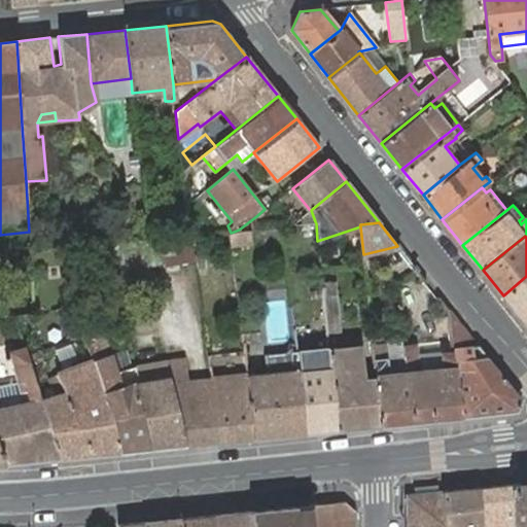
[(526,276),(503,295),(526,325),(526,276)]
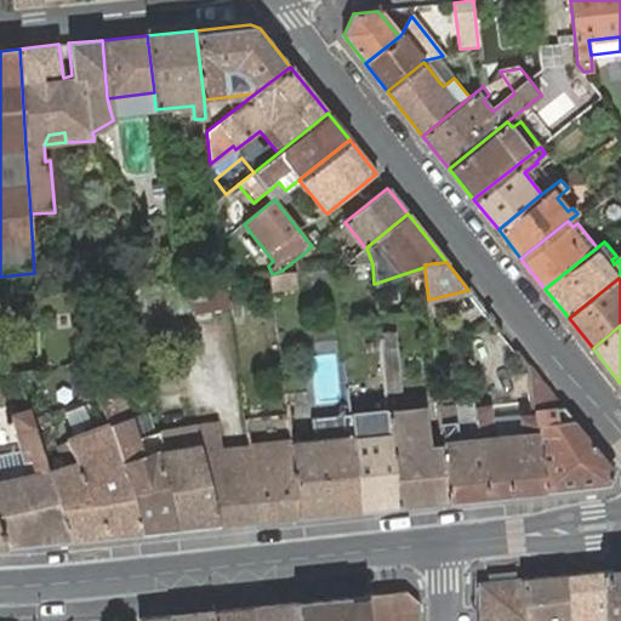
[(380,334),(386,392),(402,389),(396,332),(380,334)]
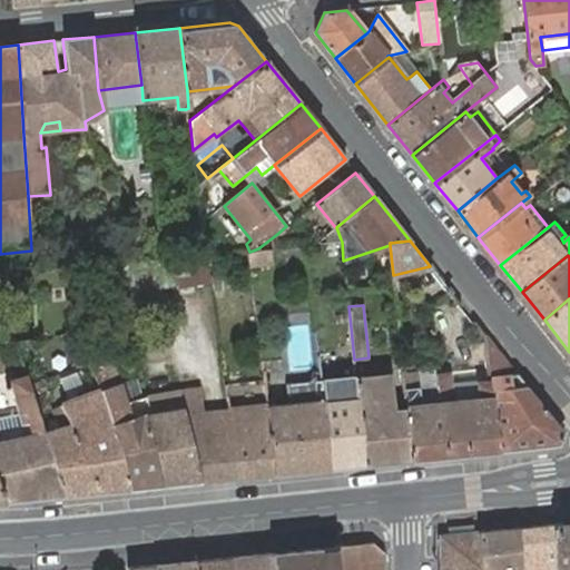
[(563,432),(484,333),(489,381),(497,451),(558,444),(563,432)]
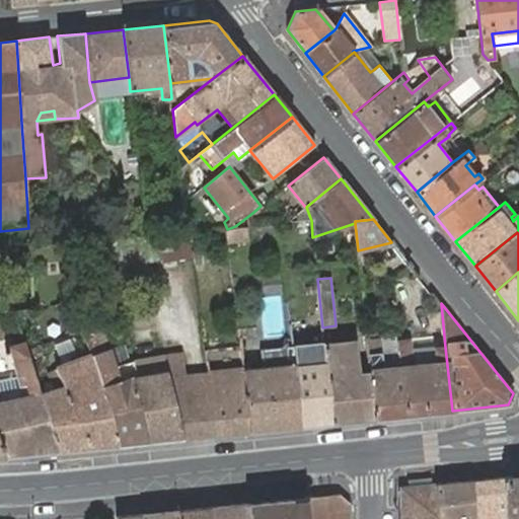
[(119,445),(150,442),(136,377),(131,378),(121,381),(116,365),(106,339),(105,334),(106,332),(102,319),(94,322),(96,326),(83,330),(83,336),(90,356),(103,393),(119,445)]
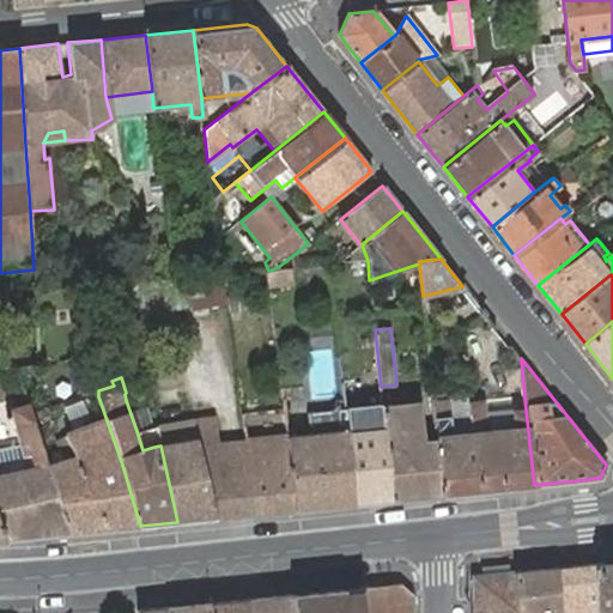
[(137,431),(143,450),(155,447),(161,445),(156,425),(145,429),(134,398),(126,400),(137,431)]
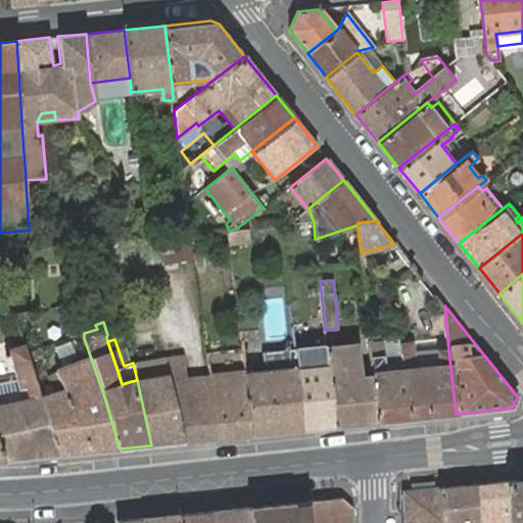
[(55,364),(73,359),(67,341),(50,346),(55,364)]
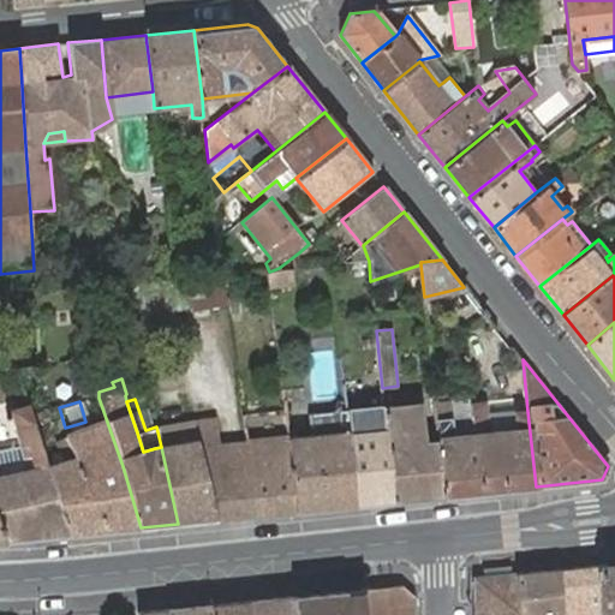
[(439,440),(445,496),(482,493),(475,433),(473,433),(472,433),(471,424),(459,417),(451,418),(449,401),(435,404),(439,440)]
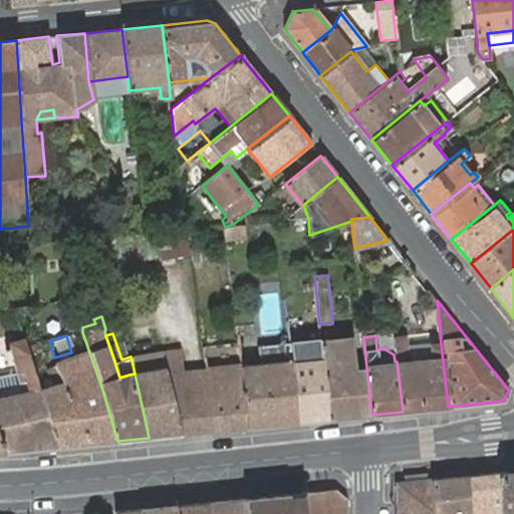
[(397,361),(403,412),(448,407),(441,343),(428,344),(417,345),(419,358),(409,359),(407,335),(395,336),(393,336),(396,361),(397,361)]
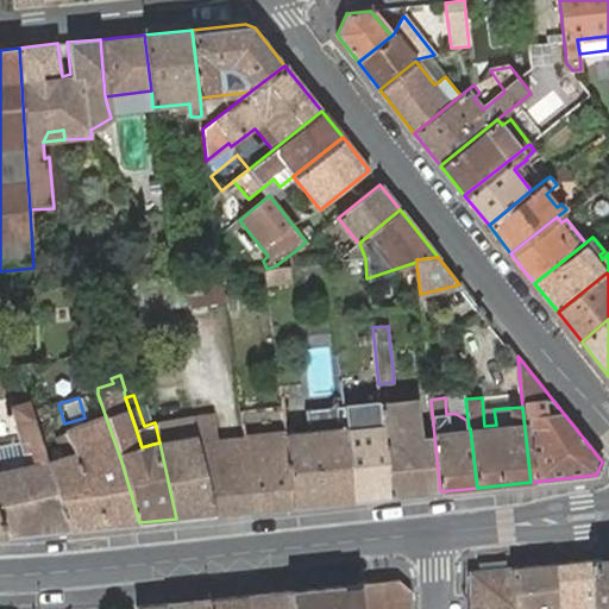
[(0,522),(5,535),(71,529),(56,490),(46,463),(31,412),(27,401),(10,406),(19,443),(0,446),(0,522)]
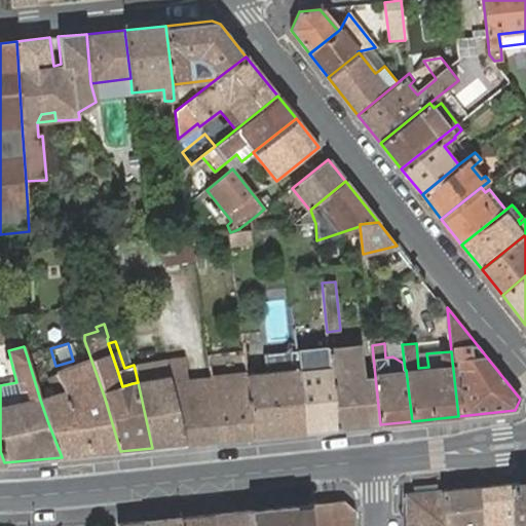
[(336,428),(380,424),(375,376),(365,377),(362,346),(328,350),(336,428)]
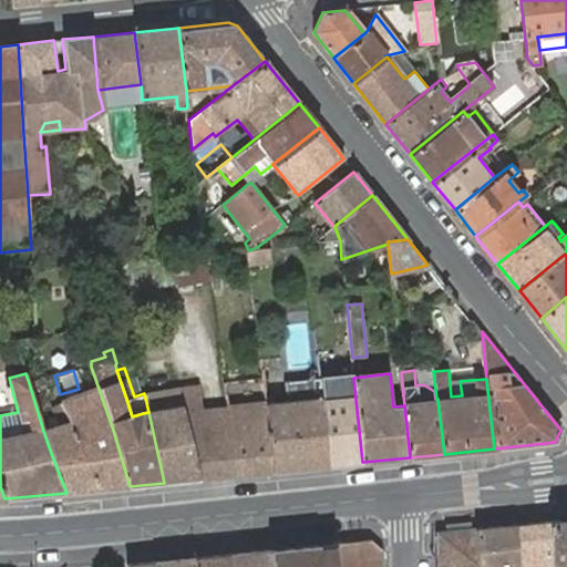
[(329,465),(362,462),(353,378),(353,374),(326,377),(328,398),(321,398),(329,465)]
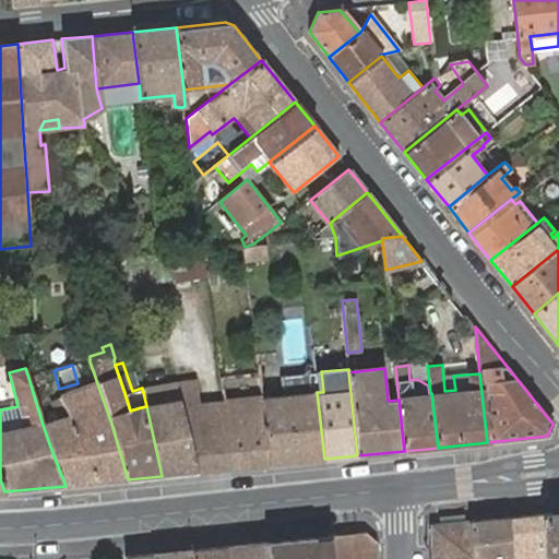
[(262,397),(270,465),(324,459),(317,392),(316,372),(283,375),(285,395),(281,396),(262,397)]
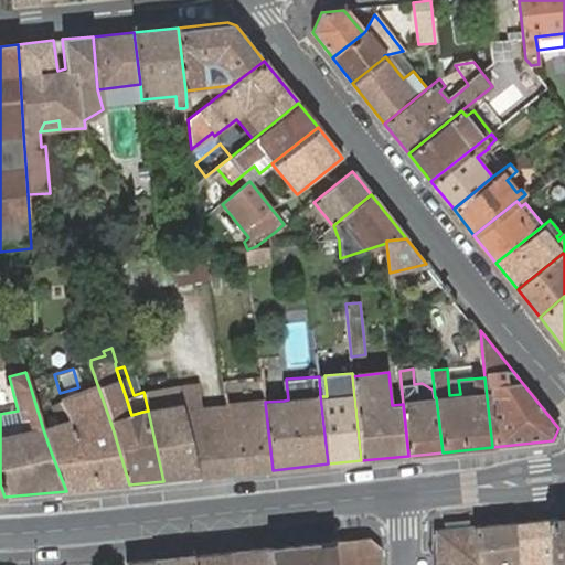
[(248,379),(237,380),(241,403),(252,402),(249,382),(248,379)]
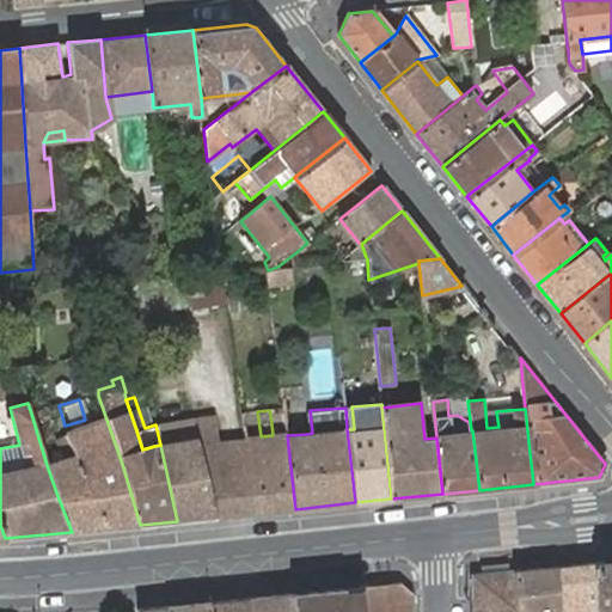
[(254,513),(295,509),(287,435),(285,412),(283,412),(270,414),(273,435),(261,436),(257,411),(243,412),(245,438),(254,513)]
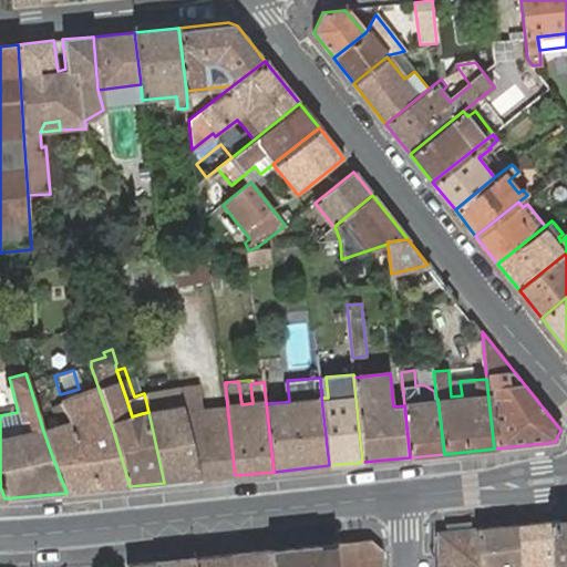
[(222,476),(235,475),(227,405),(215,408),(199,409),(197,387),(178,389),(182,406),(199,478),(222,476)]
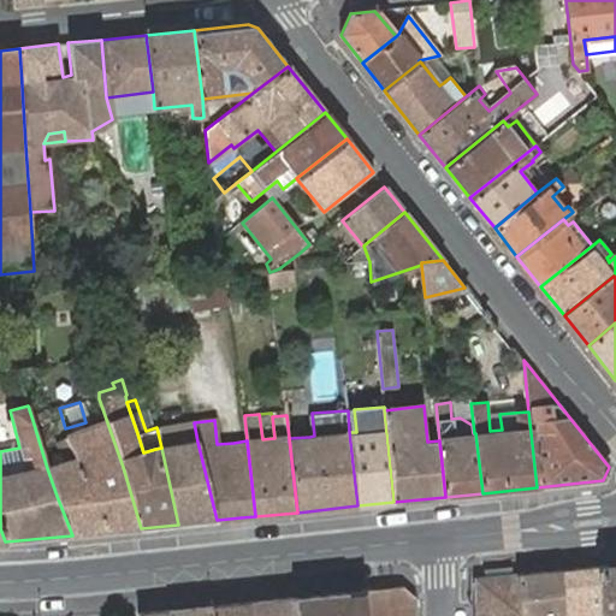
[(123,467),(107,422),(57,442),(64,462),(47,468),(57,496),(72,535),(141,528),(123,467)]
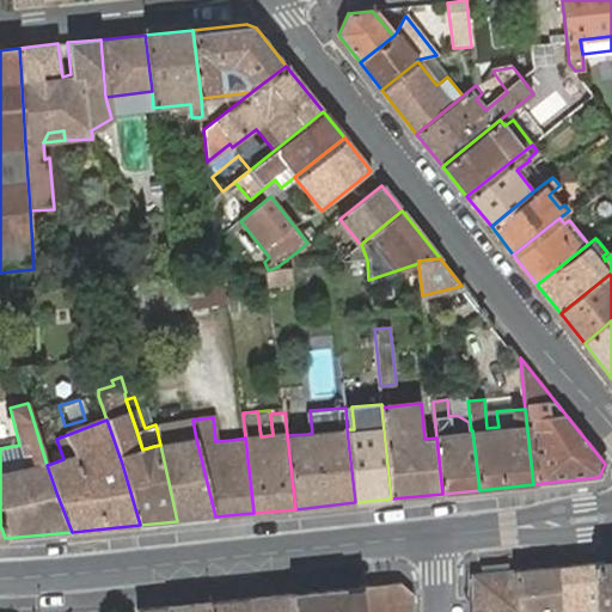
[(196,439),(193,420),(178,421),(183,441),(196,439)]
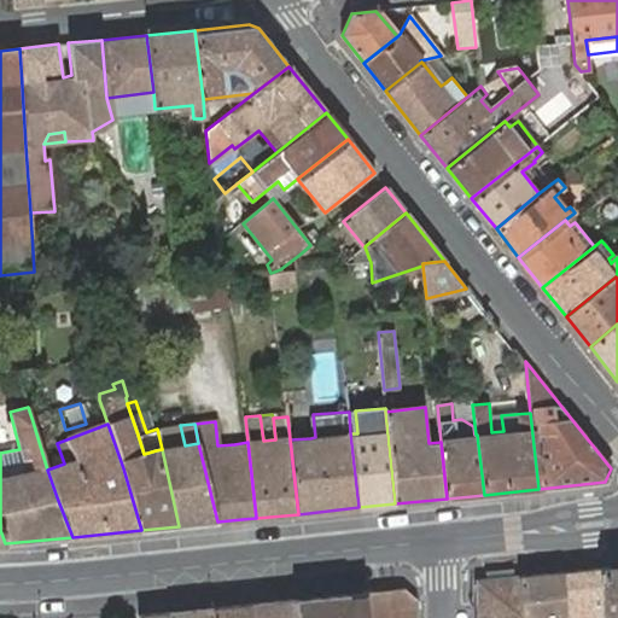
[(179,526),(217,522),(198,443),(185,445),(180,425),(157,429),(162,449),(179,526)]
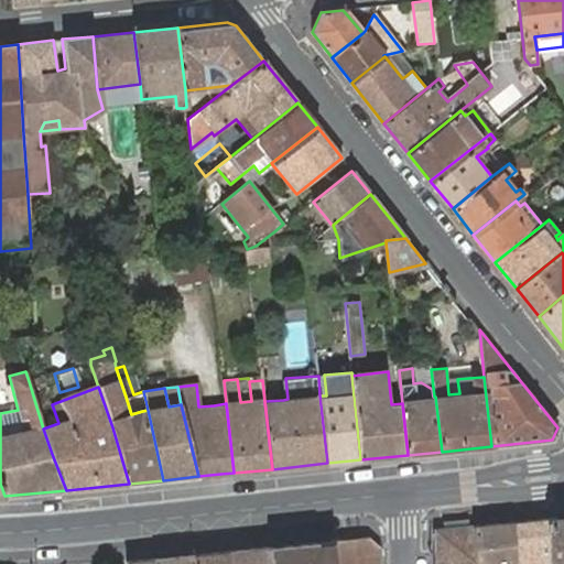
[(563,563),(563,514),(549,518),(551,563),(563,563)]
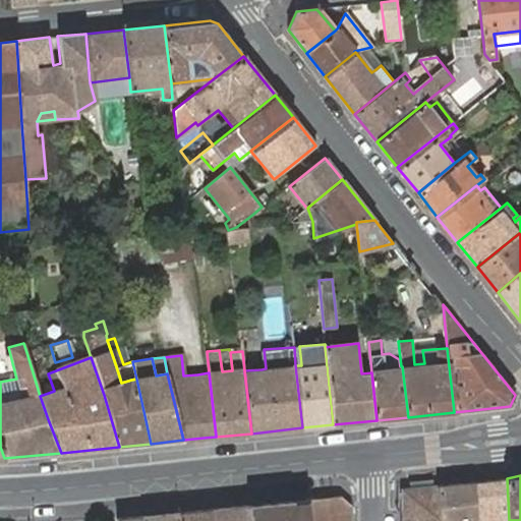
[(509,520),(507,478),(473,481),(475,520),(509,520)]
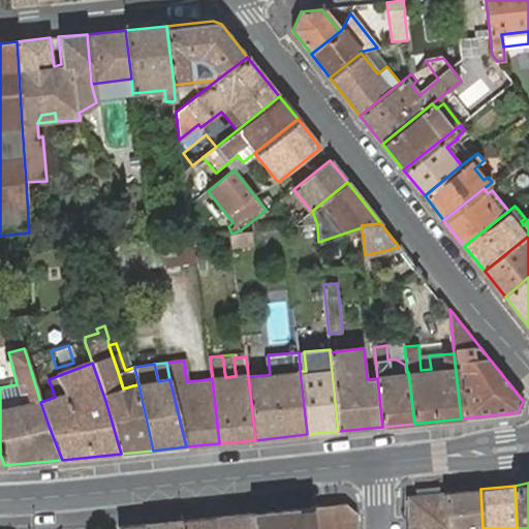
[(483,528),(480,489),(444,493),(447,528),(483,528)]
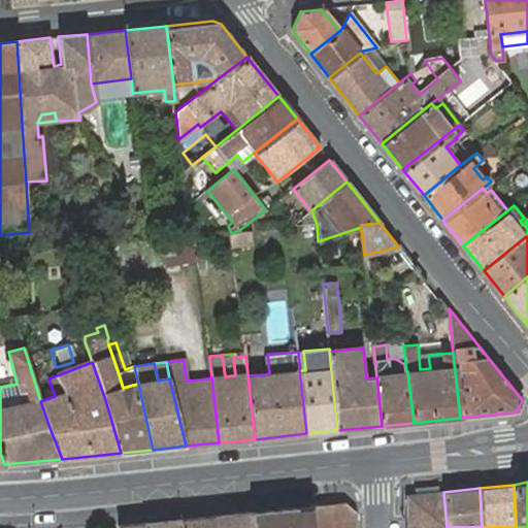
[(447,527),(443,492),(407,496),(407,527),(447,527)]
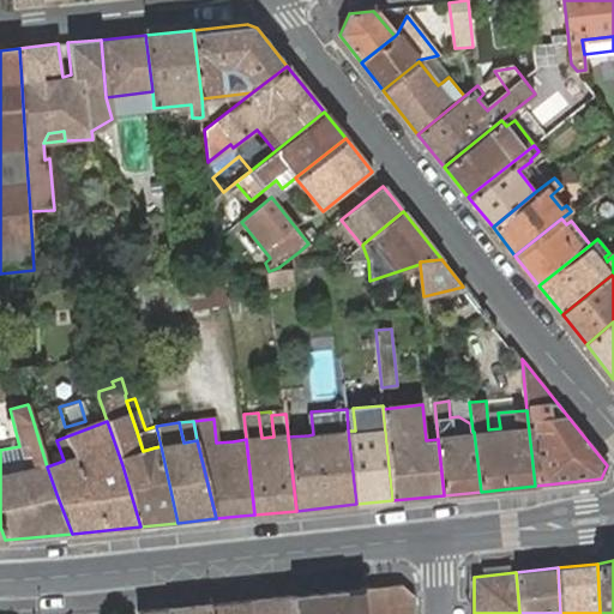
[(401,584),(361,588),(362,613),(414,613),(414,597),(401,584)]
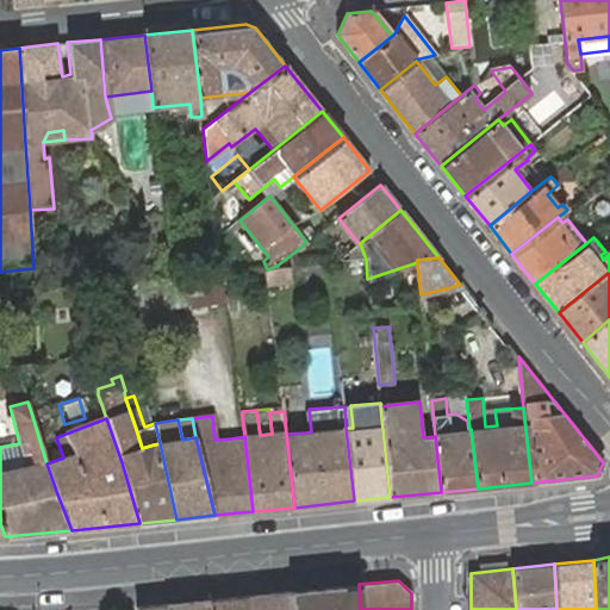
[(360,609),(359,584),(287,592),(290,609),(360,609)]
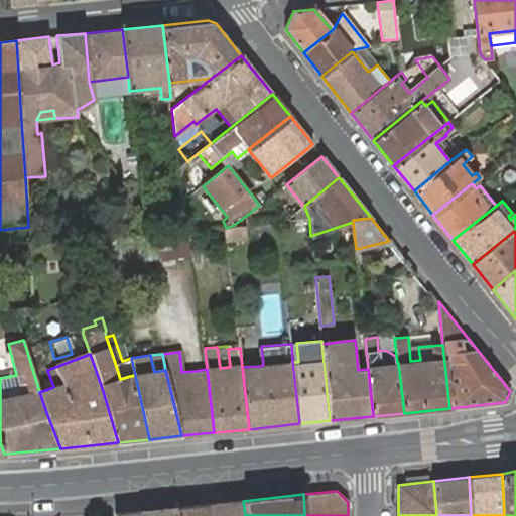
[(245,515),(243,501),(208,504),(210,515),(245,515)]
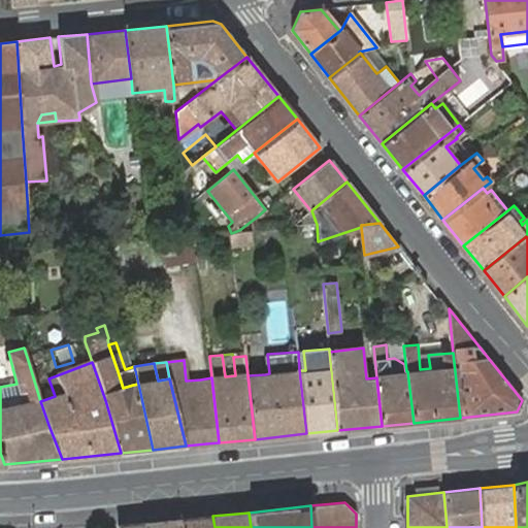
[(215,527),(212,516),(178,520),(179,527),(215,527)]
